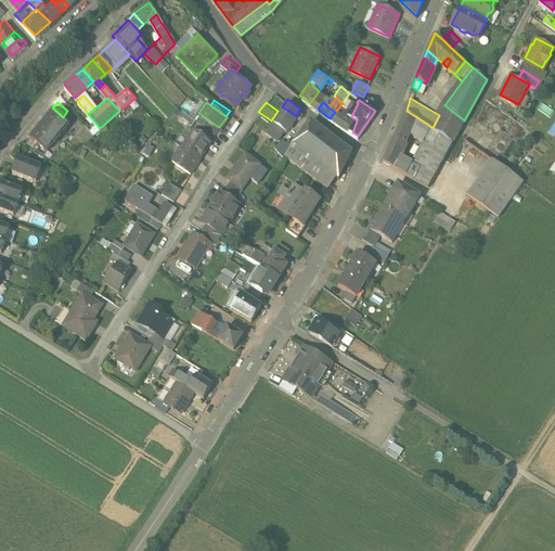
[(464,120),(444,105),(439,115),(433,128),(453,141),(464,120)]
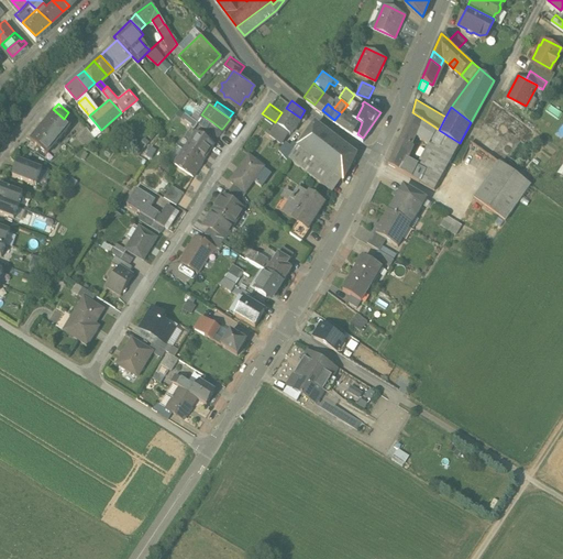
[(300,118),(286,108),(277,121),(289,131),(300,118)]
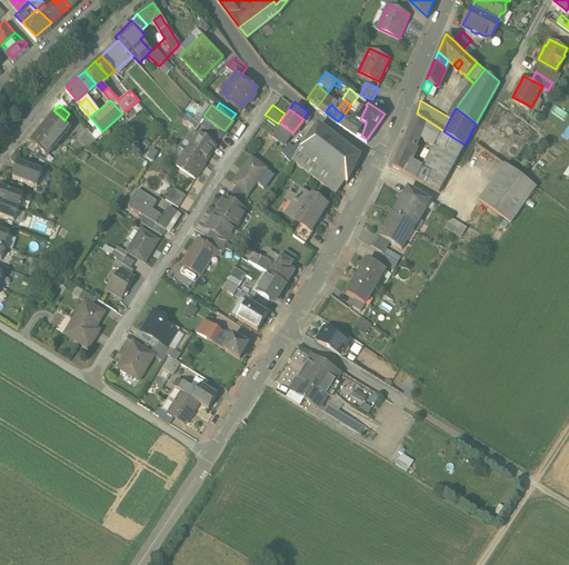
[(53,110),(30,139),(40,148),(47,152),(70,125),(65,120),(53,110)]
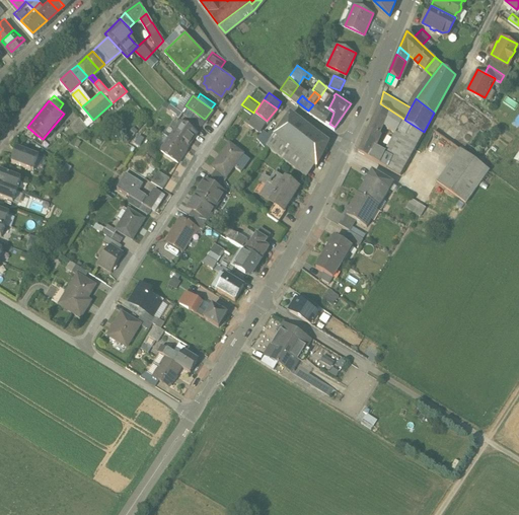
[(182,111),(171,102),(167,107),(178,116),(182,111)]
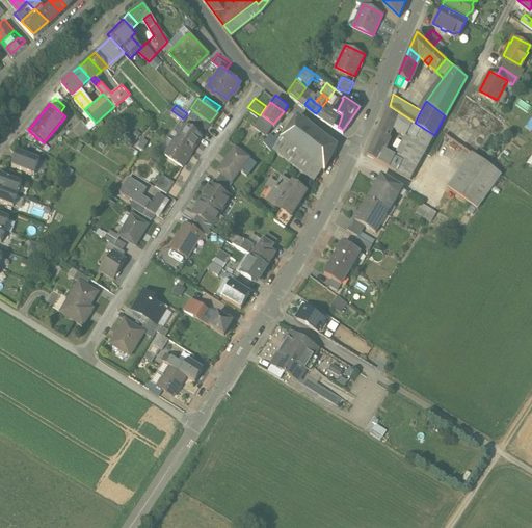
[(316,113),(323,117),(328,109),(322,106),(321,107),(316,113)]
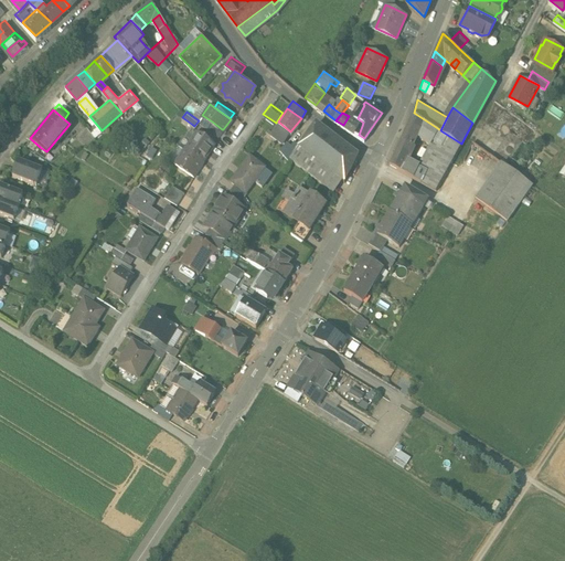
[(439,129),(414,113),(407,127),(417,134),(430,143),(432,143),(439,129)]
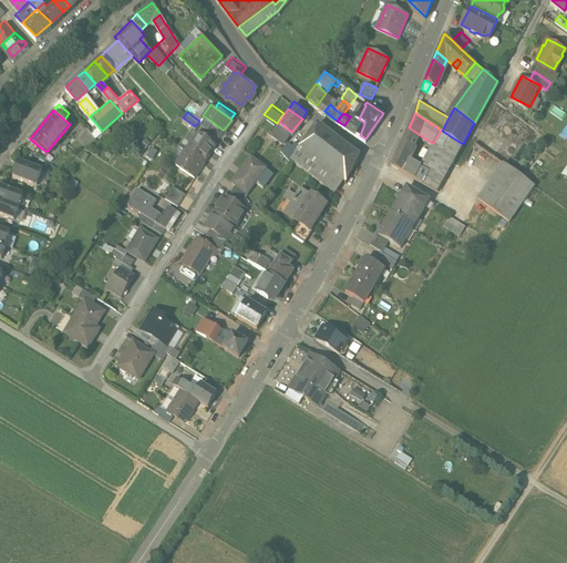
[(357,122),(354,120),(350,116),(344,125),(360,135),(363,126),(357,122)]
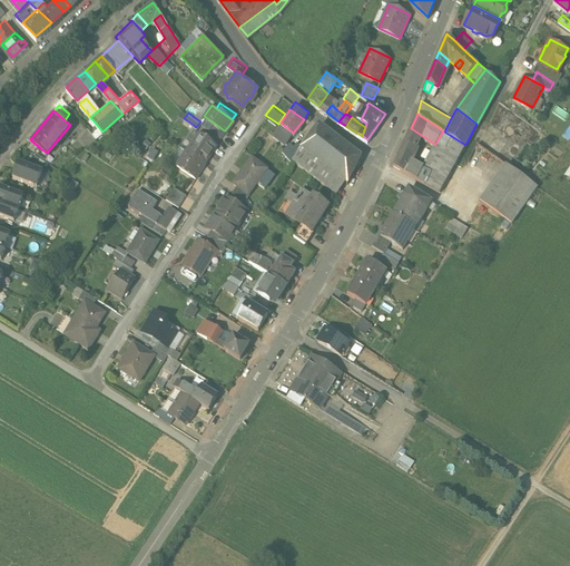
[(318,122),(301,145),(343,177),(347,181),(362,154),(318,122)]
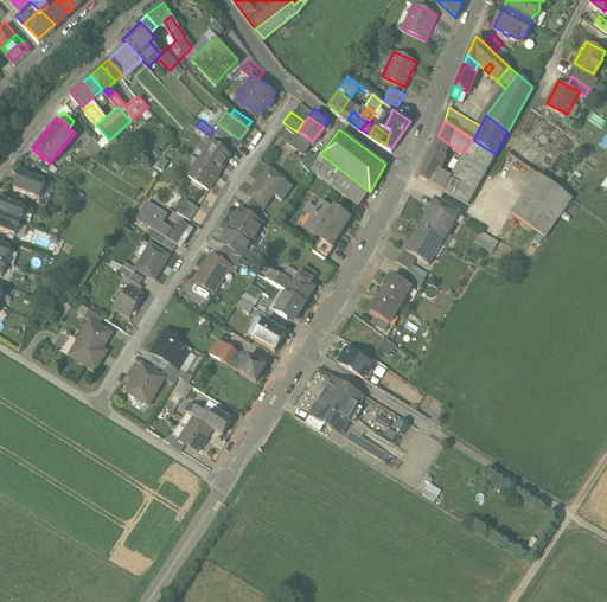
[(238,139),(228,130),(223,136),(235,145),(238,139)]
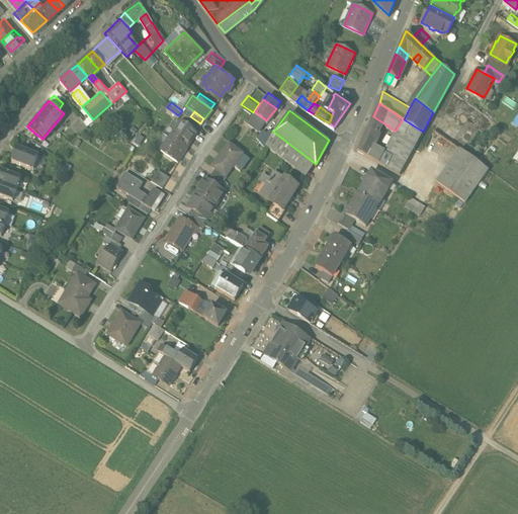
[(87,124),(79,114),(69,122),(77,133),(87,124)]
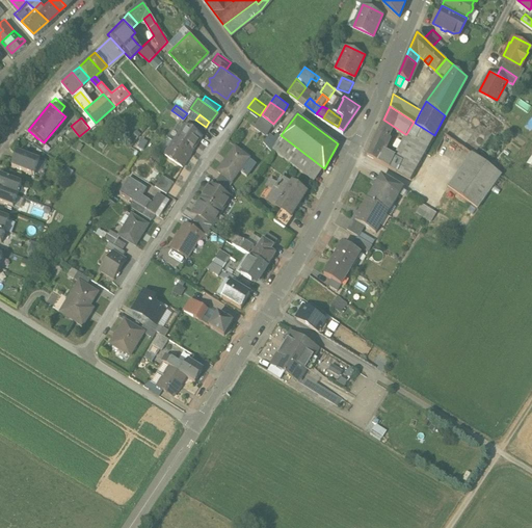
[(383,120),(380,125),(391,131),(393,126),(383,120)]
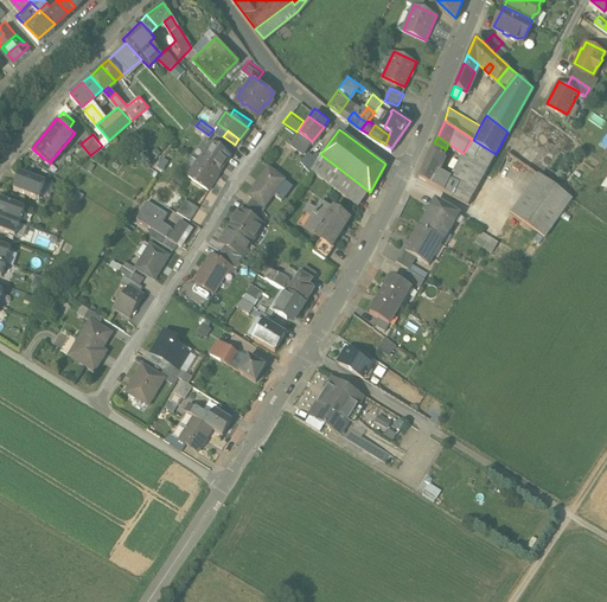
[(462,153),(449,175),(451,175),(445,189),(468,202),(496,154),(473,140),(472,139),(464,153),(462,153)]
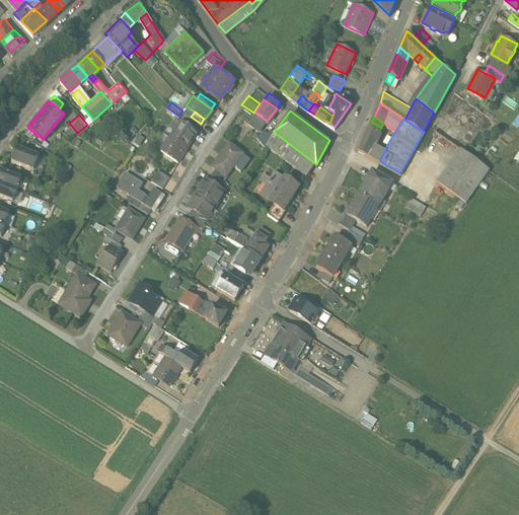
[(197,131),(180,120),(170,135),(187,146),(197,131)]
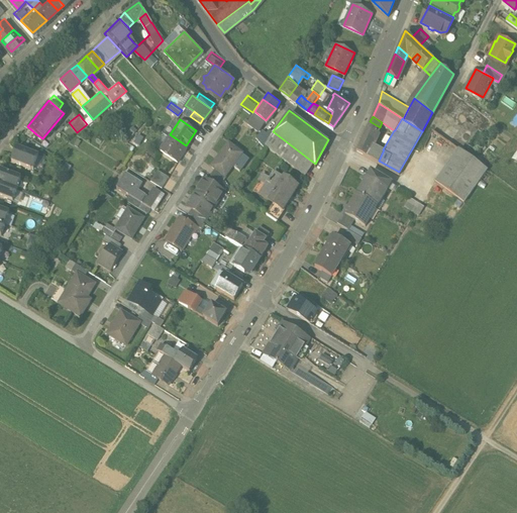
[(370,121),(357,148),(379,161),(384,149),(383,149),(373,143),(380,127),(370,121)]
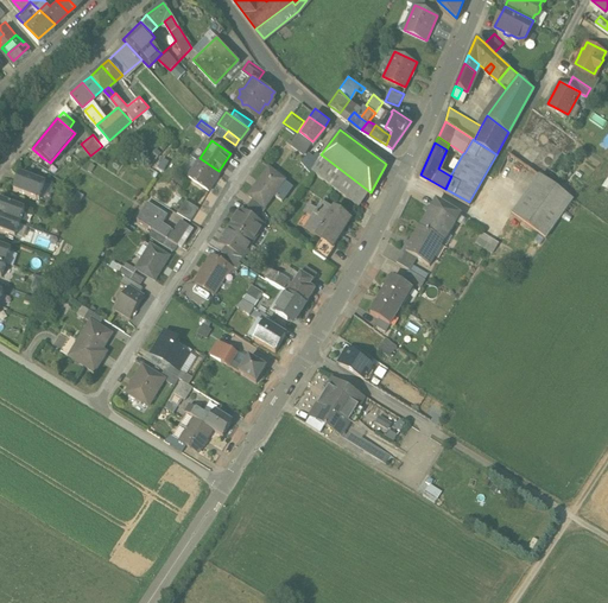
[(43,158),(32,148),(26,156),(38,163),(43,158)]
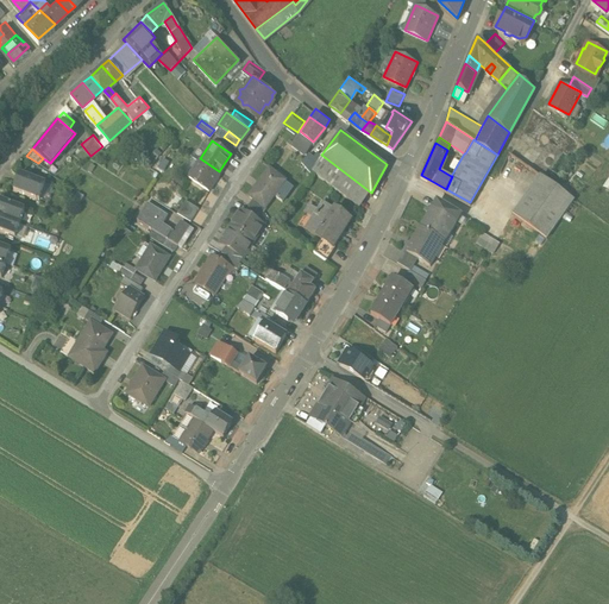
[(318,161),(308,150),(301,159),(311,170),(313,168),(318,161)]
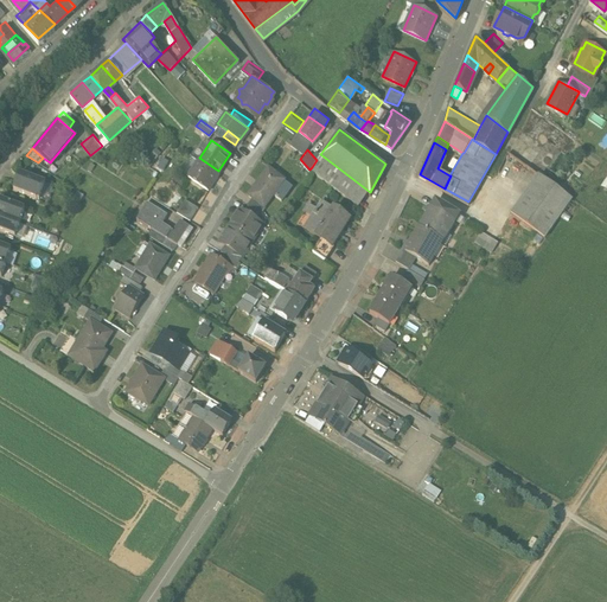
[(365,189),(320,154),(317,160),(312,167),(356,202),(365,189)]
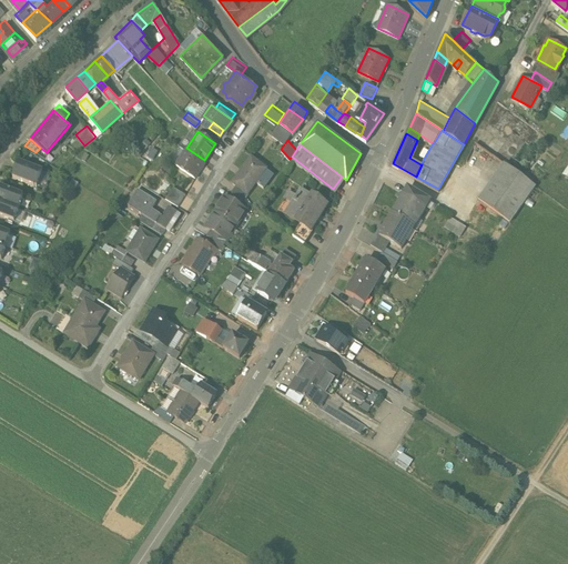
[(204,160),(186,148),(185,148),(176,162),(195,174),(205,160),(204,160)]
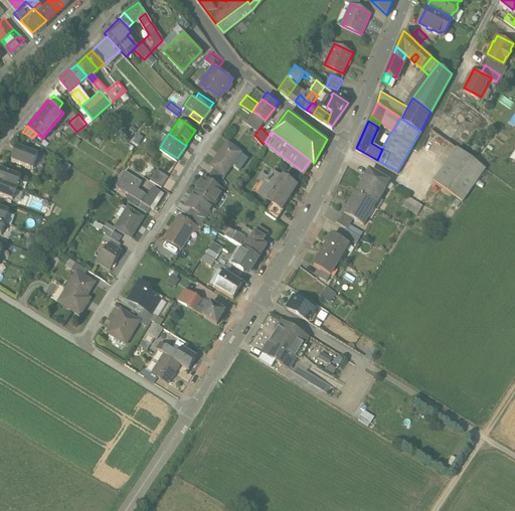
[(232,162),(241,150),(228,140),(211,162),(214,165),(224,172),(225,171),(232,162)]
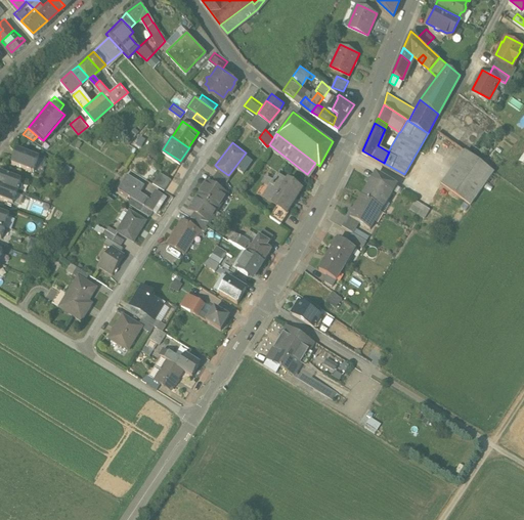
[(162,155),(147,145),(144,150),(159,160),(162,155)]
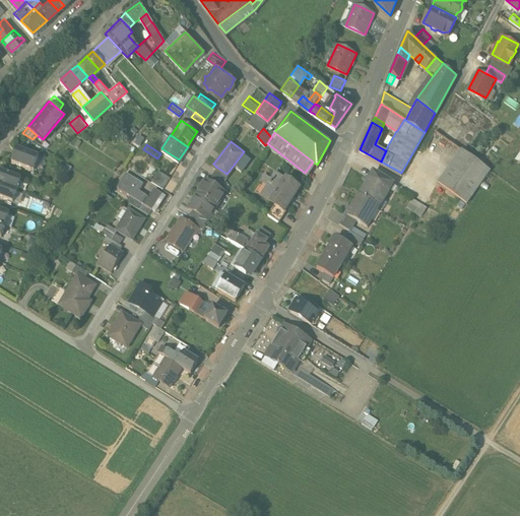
[(39,154),(16,146),(11,160),(34,168),(39,154)]
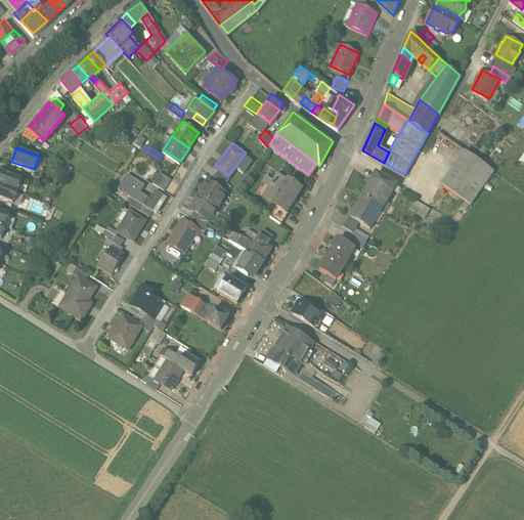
[(467,148),(442,182),(471,203),(486,182),(491,175),(495,170),(467,148)]
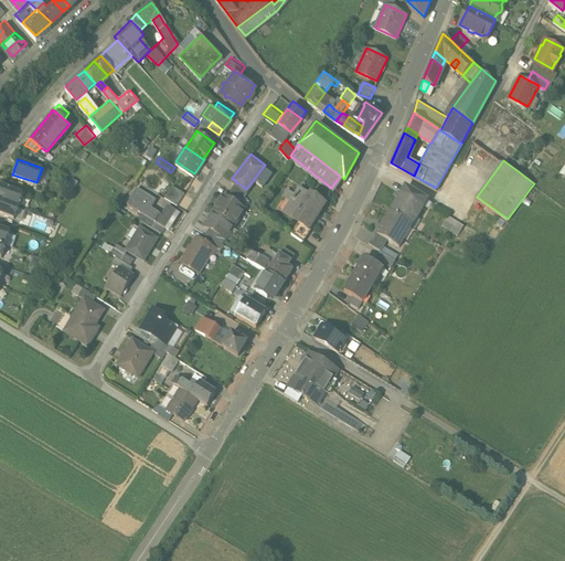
[(273,171),(265,165),(255,178),(263,184),(273,171)]
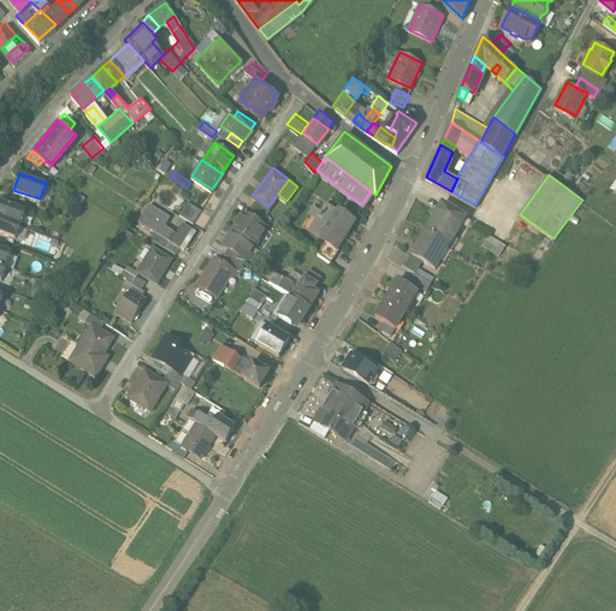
[(191,220),(201,206),(187,197),(178,211),(191,220)]
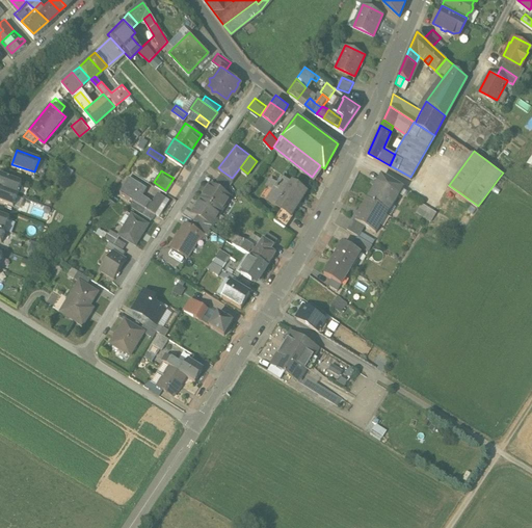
[(232,178),(221,170),(217,177),(218,178),(229,185),(234,178),(233,177),(232,178)]
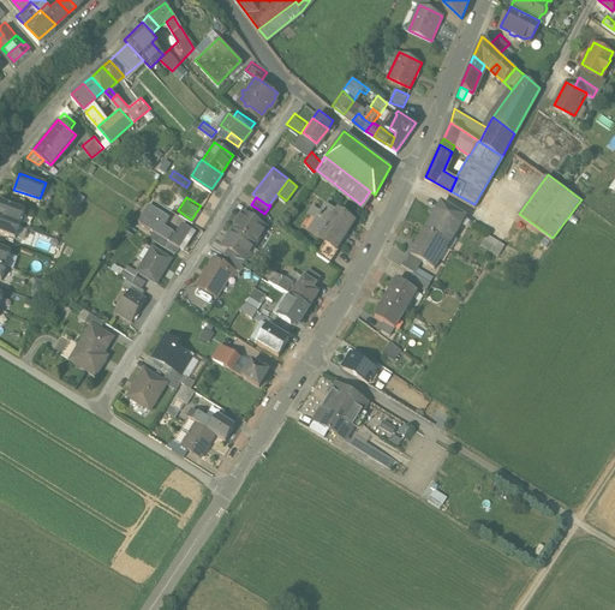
[(454,204),(441,197),(424,226),(449,243),(467,214),(454,204)]
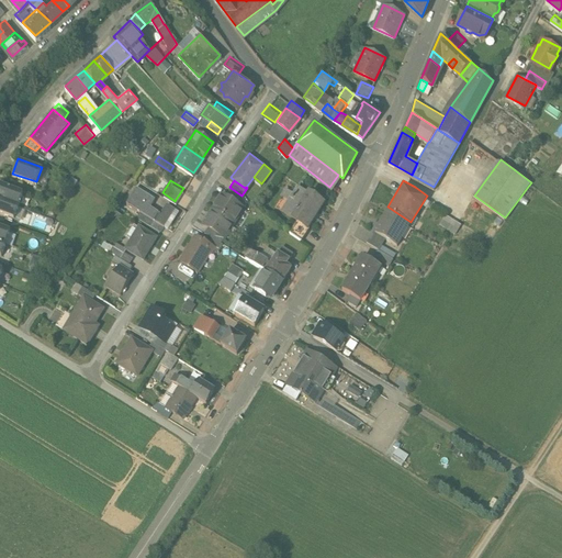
[(23,191),(0,182),(0,197),(19,203),(23,191)]
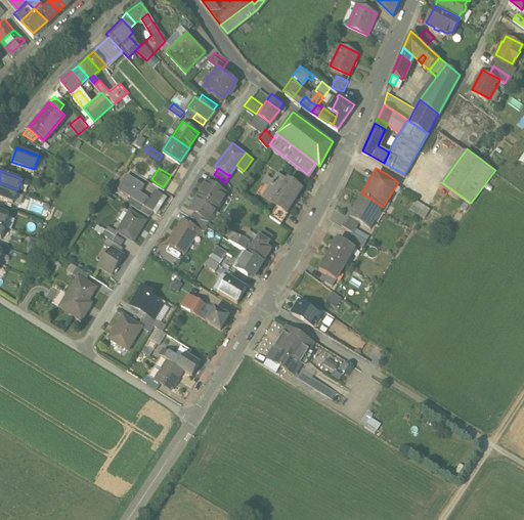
[(276,203),(280,205),(279,208),(288,213),(290,211),(288,209),(302,186),(280,172),(265,195),(276,203)]
